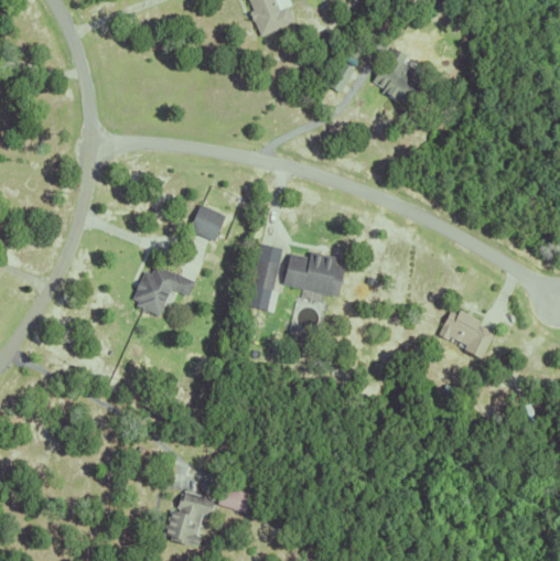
[(290,0),(292,4),(289,6),(295,21),(261,36),(250,11),(254,10),(249,0),(290,0)]
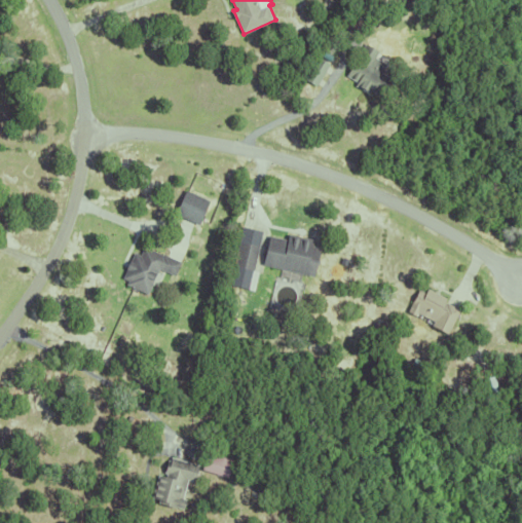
[(382,73),(392,78),(381,96),(372,89),(370,94),(356,85),(358,81),(348,75),(367,42),(380,50),(376,58),(387,64),(382,73)]
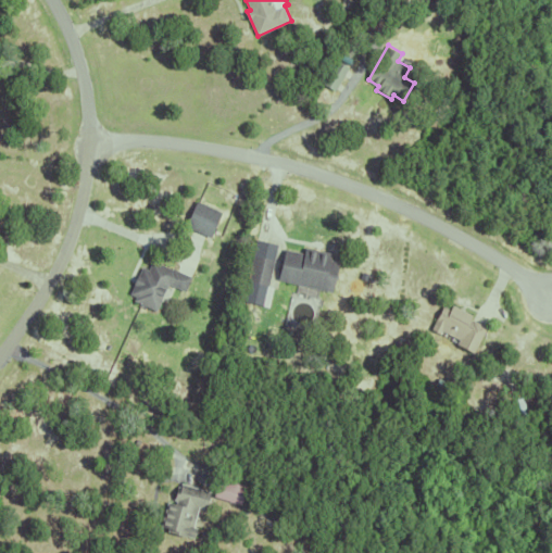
[(323,83),(337,60),(350,67),(336,91),(323,83)]
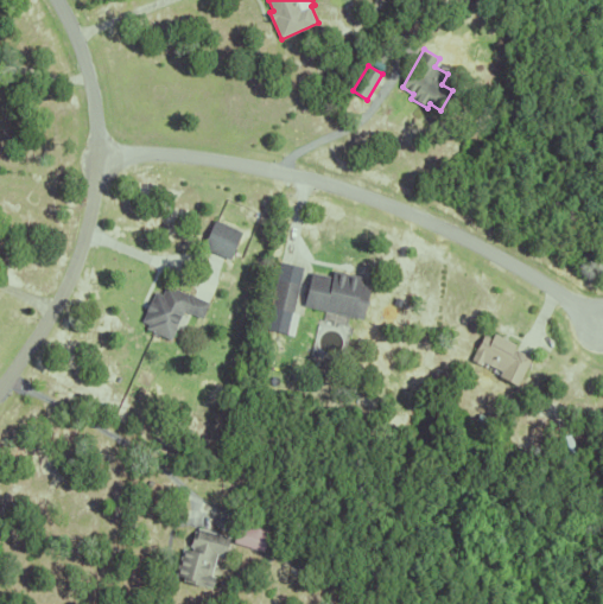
[(242,235),(214,223),(202,252),(232,264),(242,235)]
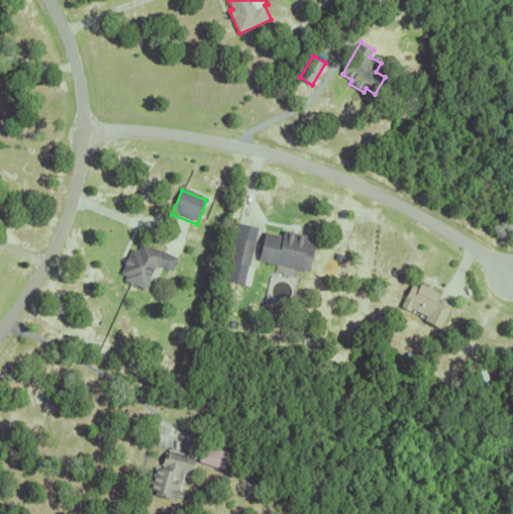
[(308,241),(316,243),(310,271),(260,260),(266,232),(283,235),(284,230),(309,236),(308,241)]
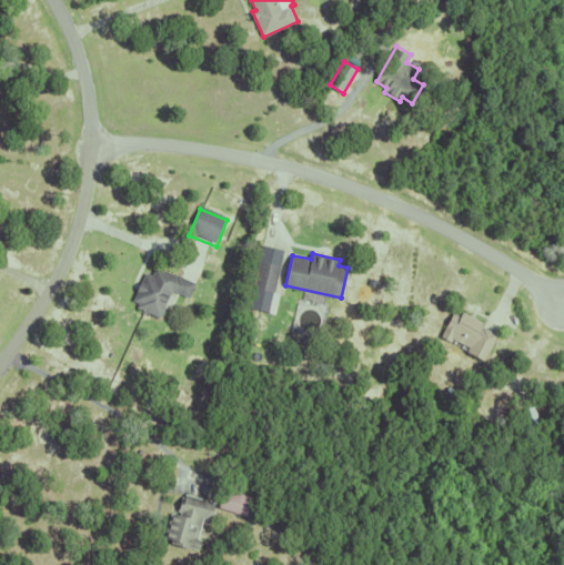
[(254,289),(261,260),(281,264),(275,292),(254,289)]
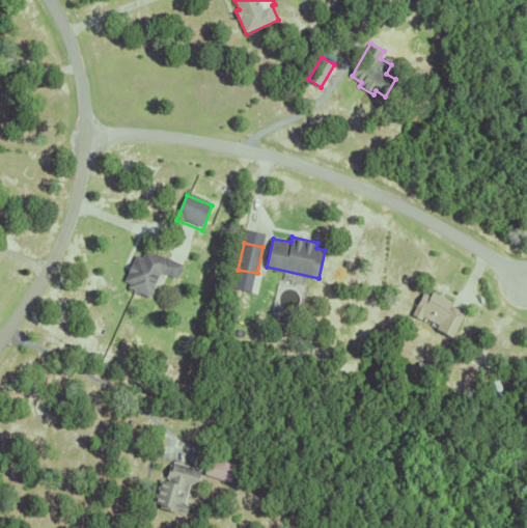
[(177,282),(184,269),(146,252),(142,261),(135,258),(122,287),(151,300),(162,276),(177,282)]
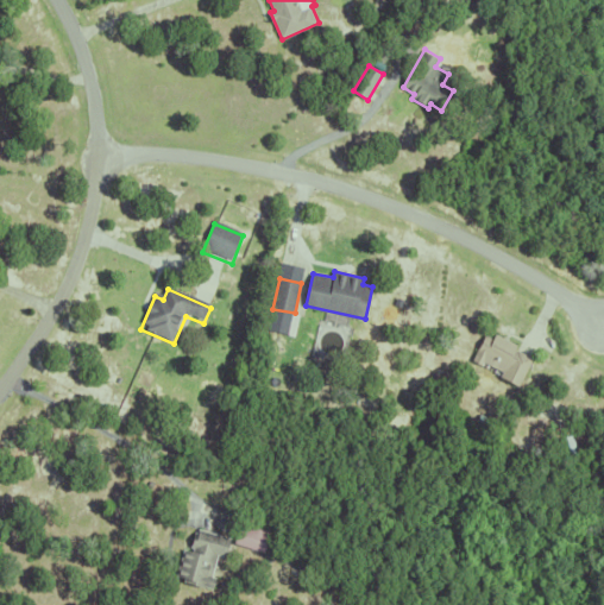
[(515,351),(517,352),(518,351),(534,359),(520,386),(501,376),(503,372),(485,361),(483,365),(473,360),(486,335),(494,340),(496,334),(517,345),(515,351)]
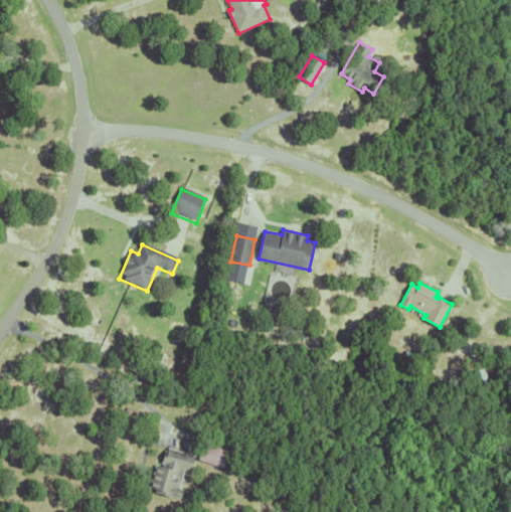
[(199,460),(203,444),(228,451),(224,467),(199,460)]
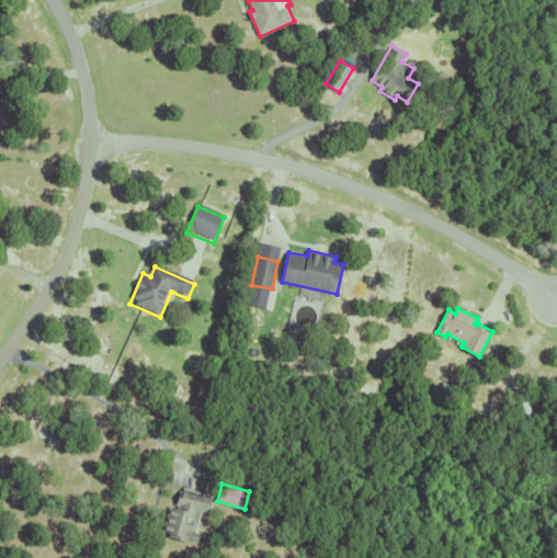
[(208,513),(202,512),(195,532),(200,533),(196,545),(170,537),(171,534),(163,532),(166,524),(168,517),(171,505),(173,507),(175,507),(180,491),(183,492),(184,489),(214,497),(208,513)]
